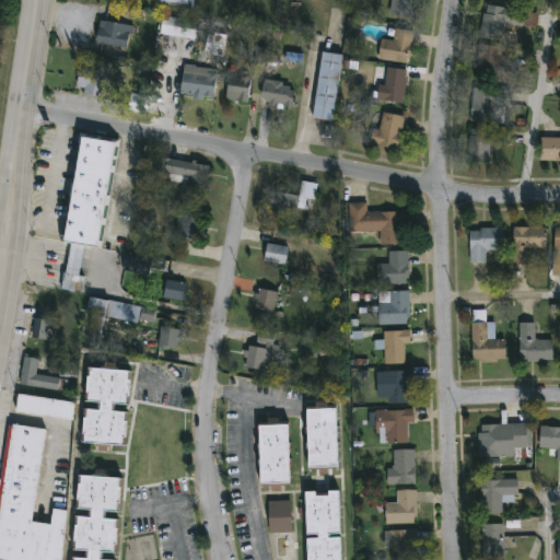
[(412,0),(410,18),(389,14),(392,0),(412,0)]
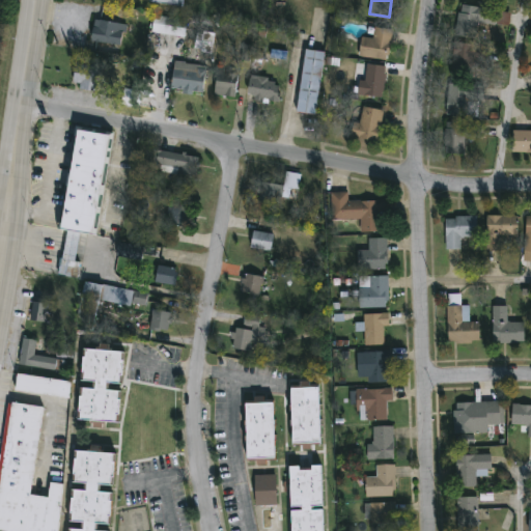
[(498,11),(511,14),(509,27),(478,23),(476,40),(455,37),(458,12),(460,12),(462,5),(498,11)]
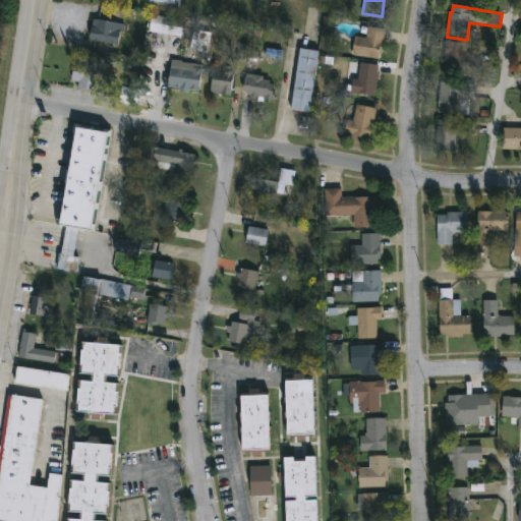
[(135,10),(134,20),(125,19),(123,33),(120,33),(117,46),(90,41),(93,19),(118,23),(120,8),(135,10)]
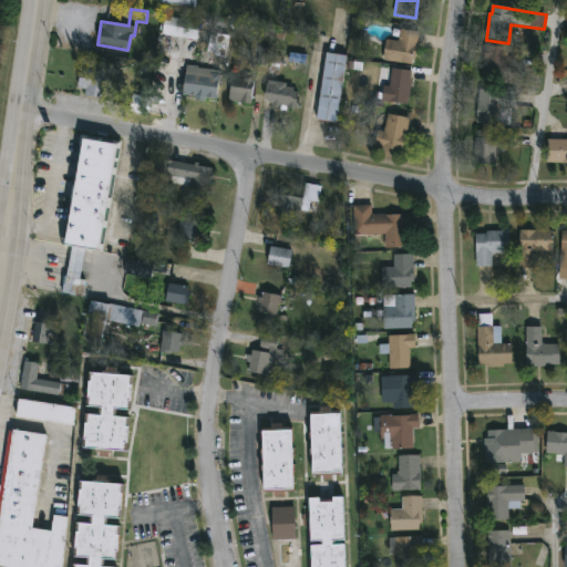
[(199,22),(197,40),(162,34),(165,16),(199,22)]
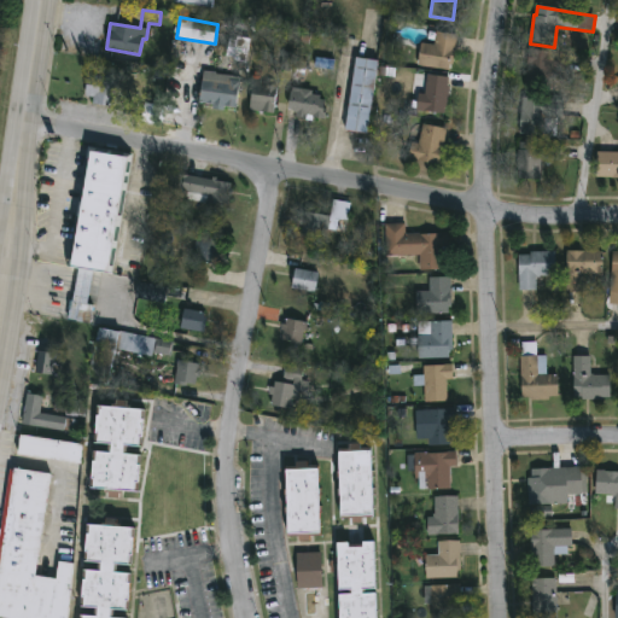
[(458,35),(453,65),(450,65),(449,71),(418,66),(421,44),(435,46),(437,31),(458,35)]
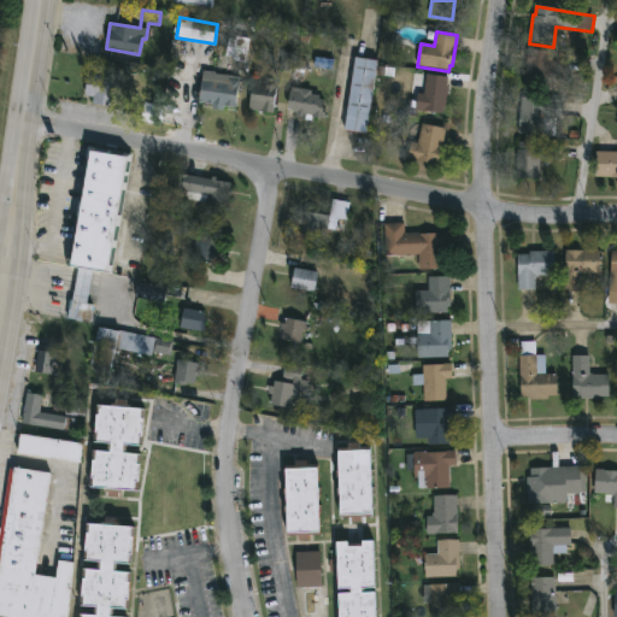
[(227,58),(247,60),(250,39),(229,36),(227,58)]
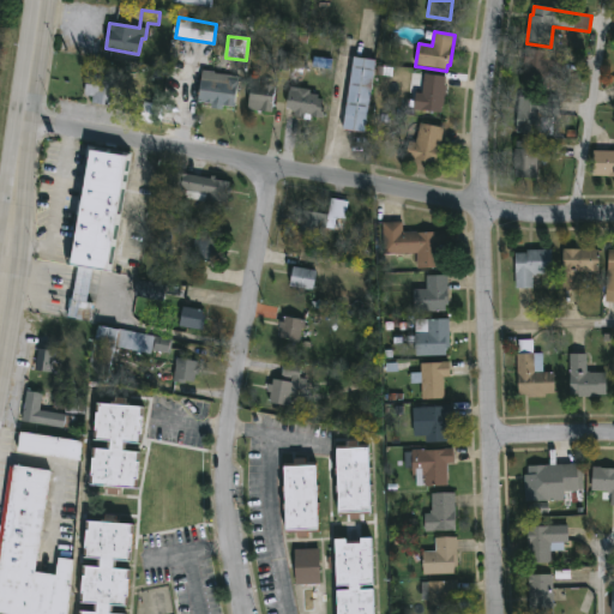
[(569,56),(565,74),(548,72),(546,89),(522,85),(527,48),(569,56)]
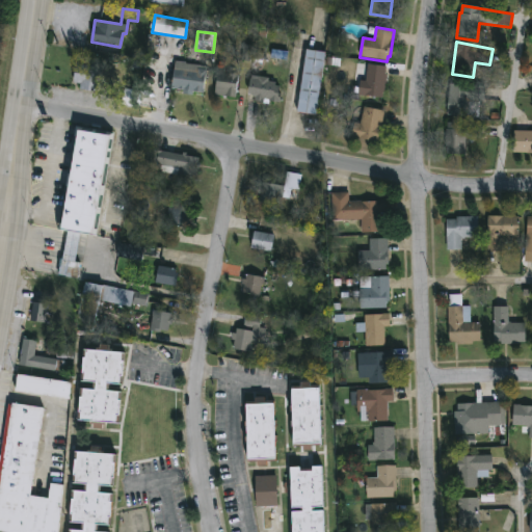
[(326,53),(317,113),(296,110),(306,50),(326,53)]
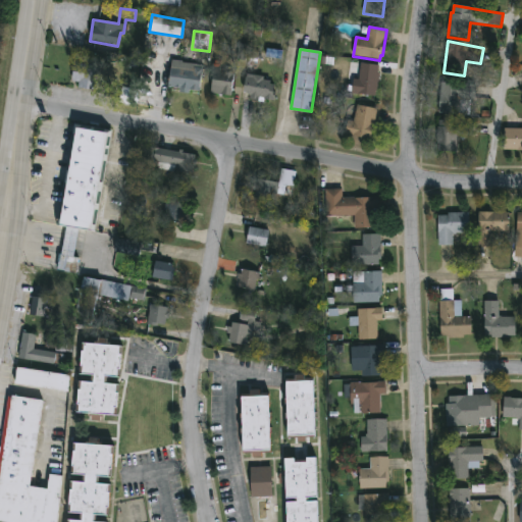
[(177,61),(203,65),(199,92),(167,88),(171,63),(177,64),(177,61)]
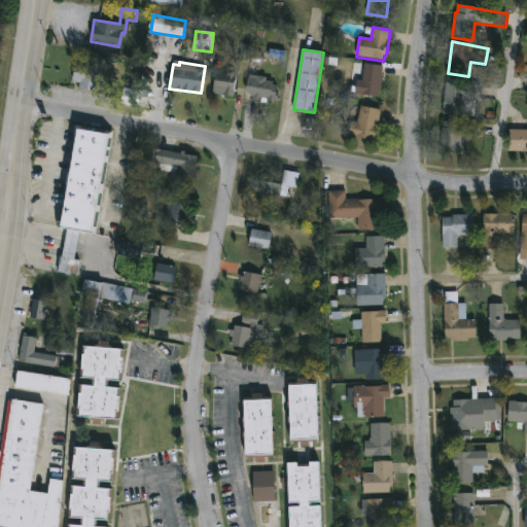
[(100,85),(98,85),(100,90),(98,93),(78,90),(79,83),(72,82),(75,63),(101,67),(100,74),(103,76),(104,80),(103,83),(100,85)]
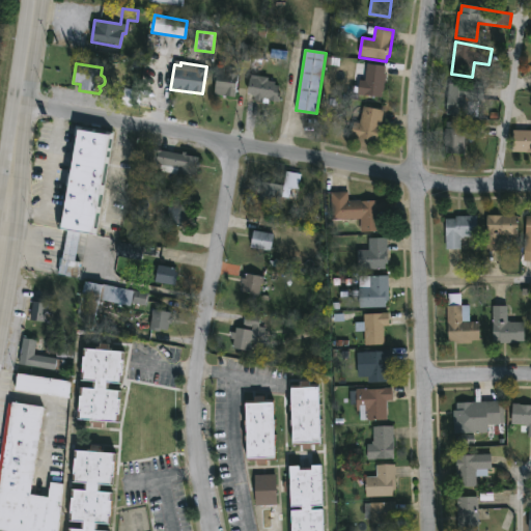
[(387,66),(382,99),(365,96),(365,102),(358,101),(360,71),(366,72),(367,64),(387,66)]
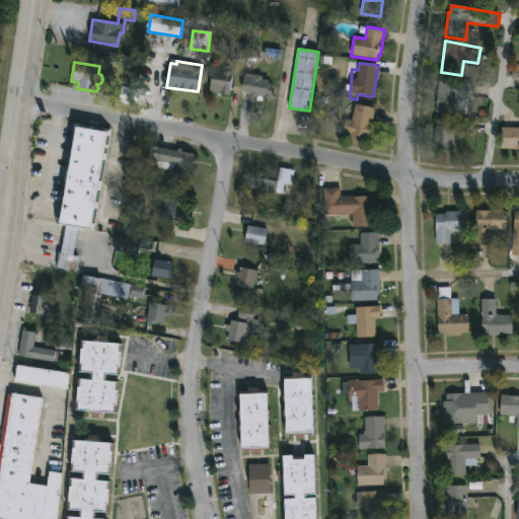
[(234,74),(230,96),(210,93),(212,76),(210,76),(211,64),(221,65),(220,72),(234,74)]
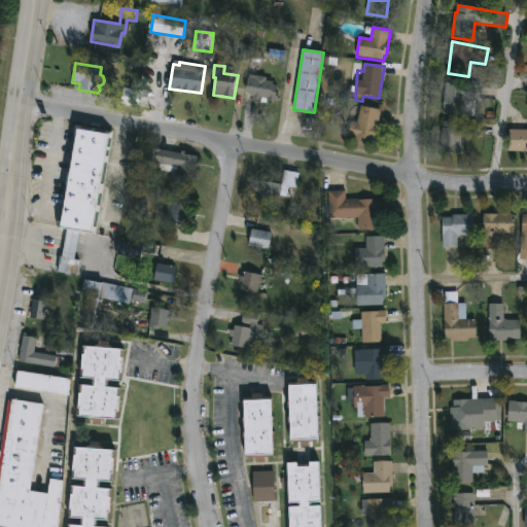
[(278,93),(277,104),(252,101),(253,98),(246,94),(249,74),(267,77),(267,80),(274,81),(274,84),(277,85),(276,93),(278,93)]
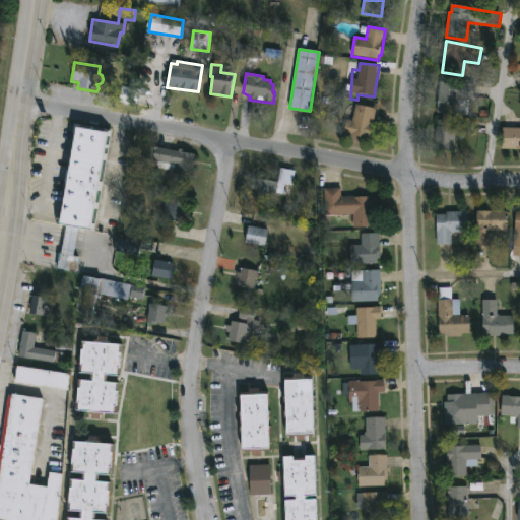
[(475,85),(473,100),(459,99),(458,113),(438,111),(441,82),(475,85)]
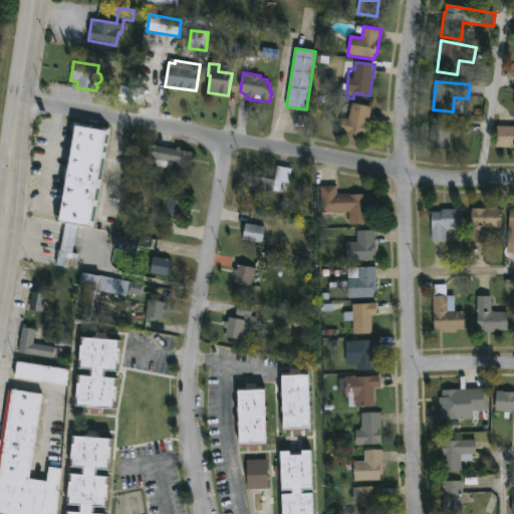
[(136,103),(137,87),(119,86),(119,102),(136,103)]
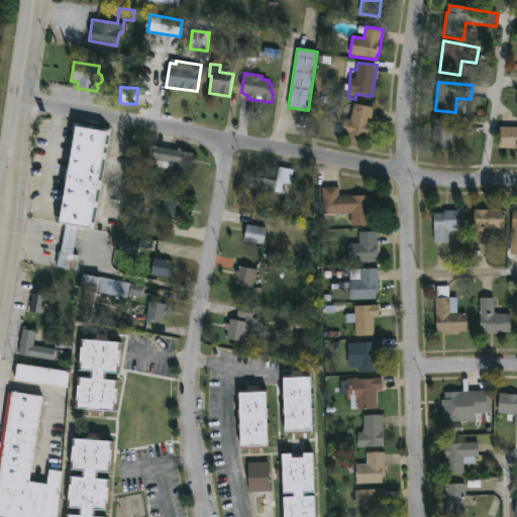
[(375,108),(368,139),(341,133),(344,119),(349,120),(353,104),(375,108)]
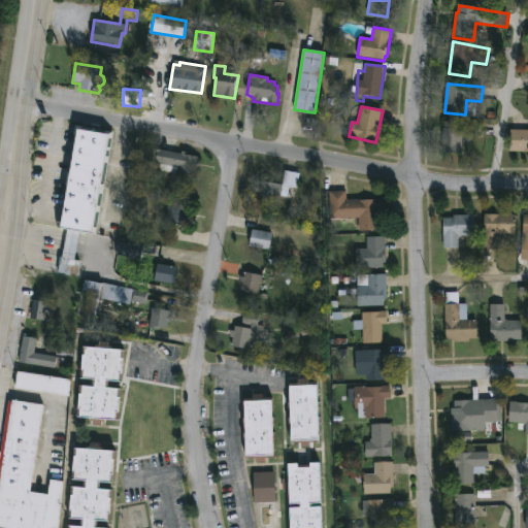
[(463,152),(443,152),(443,127),(446,127),(446,121),(480,121),(480,136),(464,136),(463,152)]
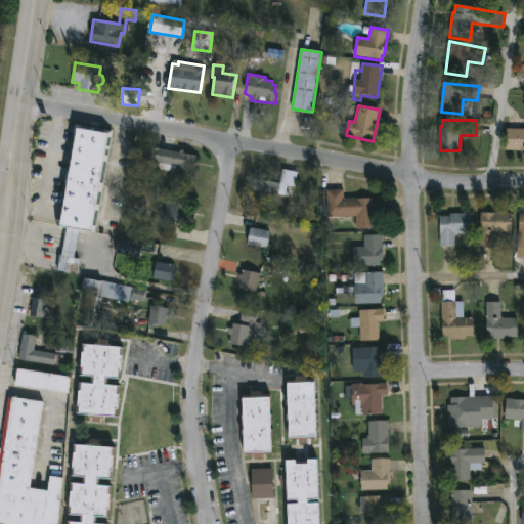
[(113,131),(95,232),(79,230),(74,257),(79,258),(78,266),(71,265),(69,272),(55,270),(58,254),(61,255),(66,227),(57,226),(75,124),(113,131)]
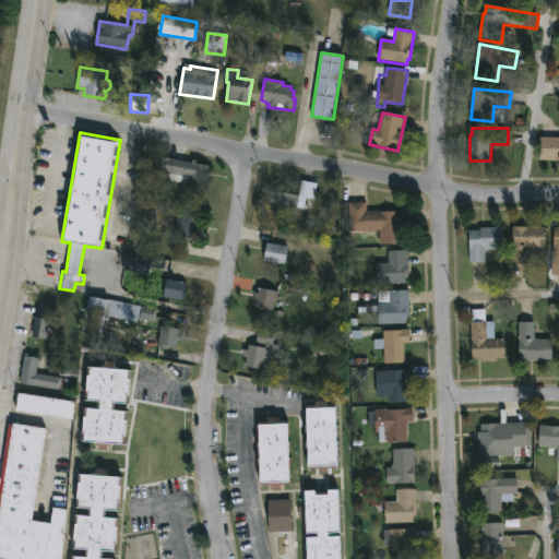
[(558,159),(539,159),(540,137),(558,137),(558,159)]
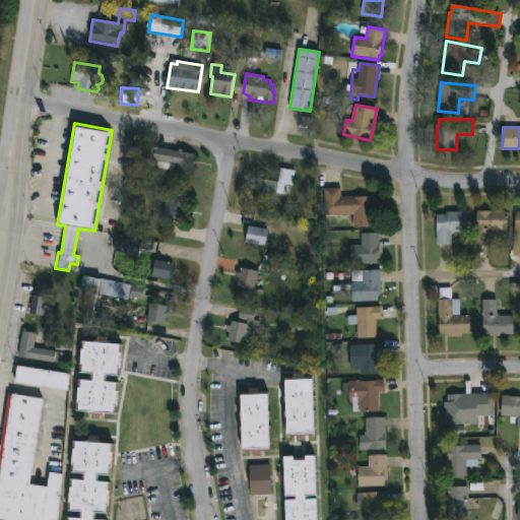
[(149,144),(179,150),(180,148),(195,152),(192,172),(185,170),(184,173),(157,168),(158,165),(146,161),(149,144)]
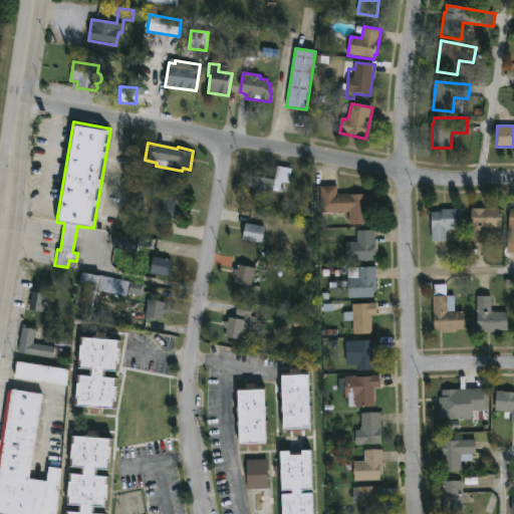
[(290,168),(287,185),(275,182),(273,191),(268,190),(266,199),(250,195),(252,186),(249,186),(250,179),(253,180),(254,175),(275,179),(277,166),(290,168)]
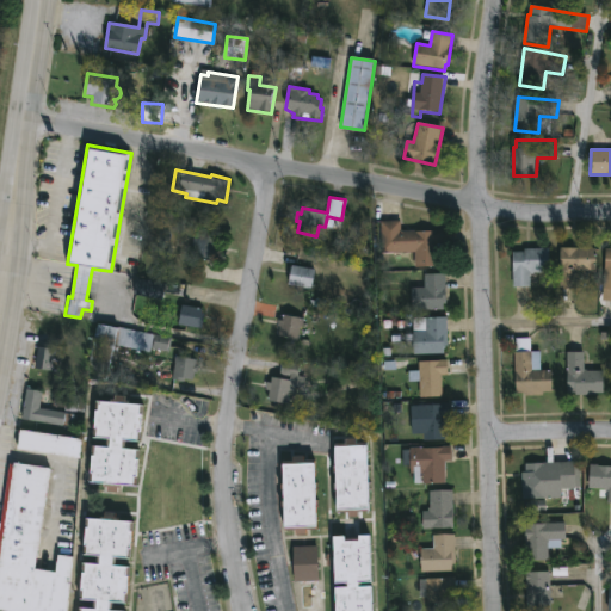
[(401,220),(401,230),(443,229),(443,242),(439,242),(439,265),(414,266),(414,251),(381,252),(381,221),(401,220)]
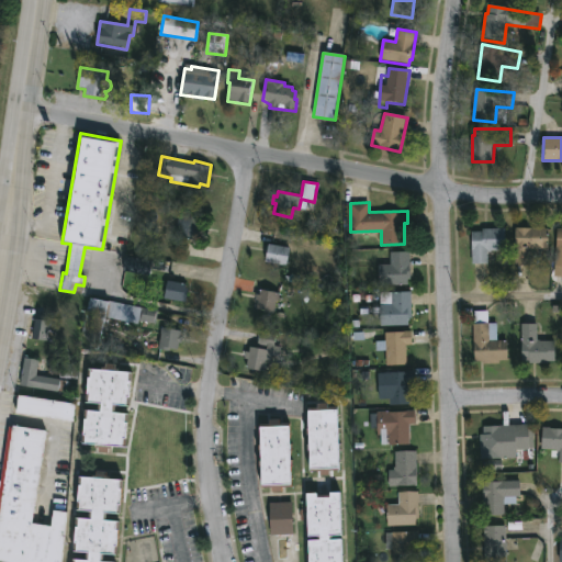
[(204,218),(201,240),(179,236),(180,226),(177,226),(178,218),(182,220),(183,214),(204,218)]
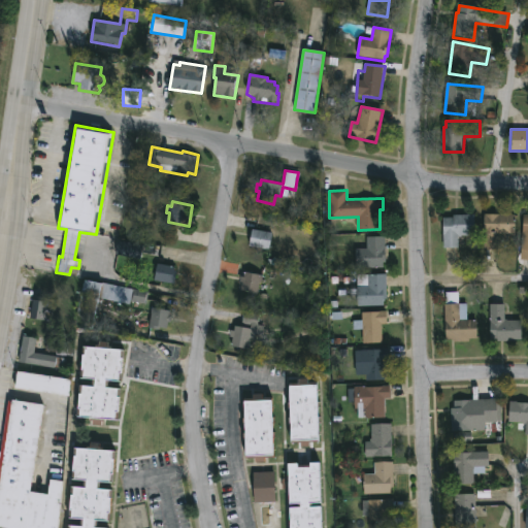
[(516,213),(516,233),(508,233),(508,241),(498,241),(498,249),(483,249),(484,212),(516,213)]
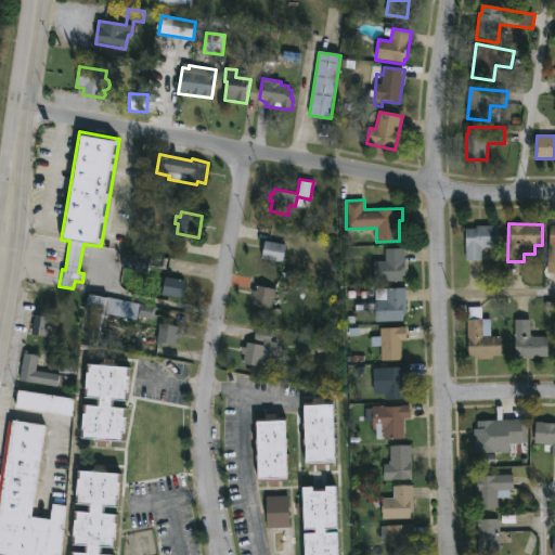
[(482,259),(466,260),(466,228),(476,228),(476,226),(500,224),(500,246),(481,246),(482,259)]
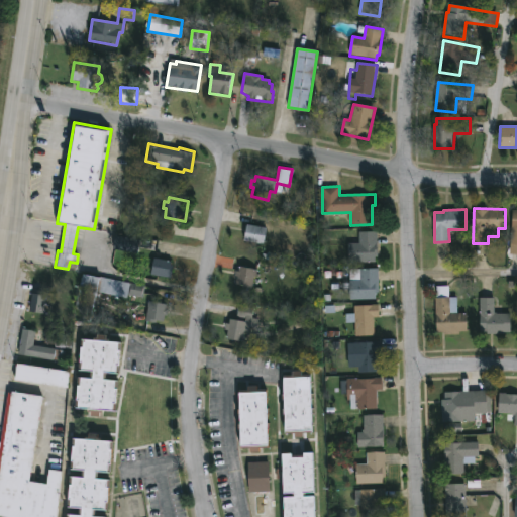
[(267,227),(264,244),(243,240),(246,223),(267,227)]
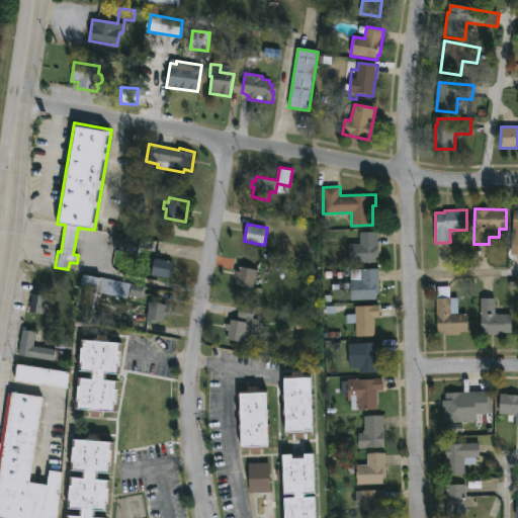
[(375,263),(350,263),(350,244),(359,244),(359,232),(377,232),(377,257),(375,257),(375,263)]
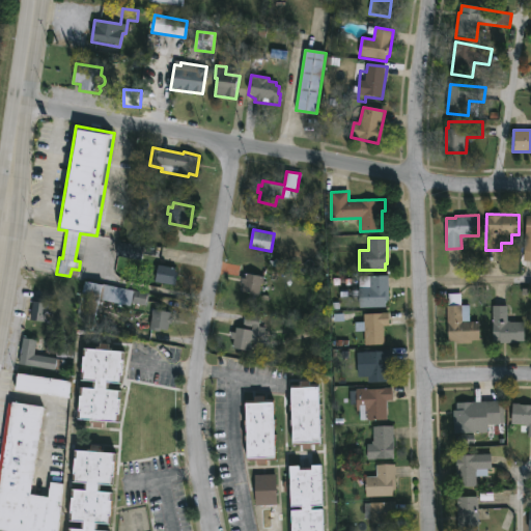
[(144,246),(142,259),(117,255),(119,242),(144,246)]
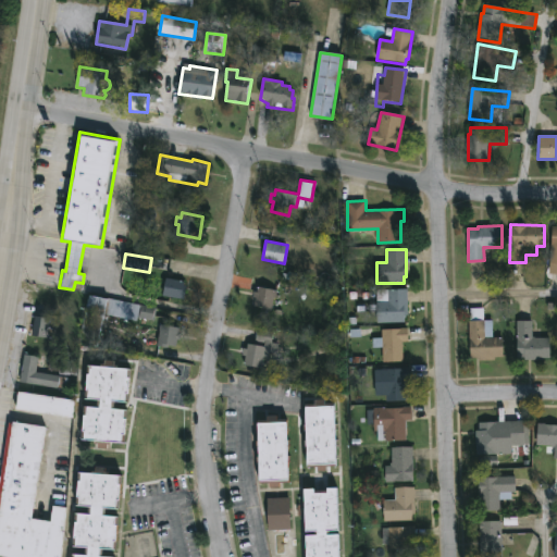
[(186,285),(184,298),(162,295),(165,277),(184,281),(184,285),(186,285)]
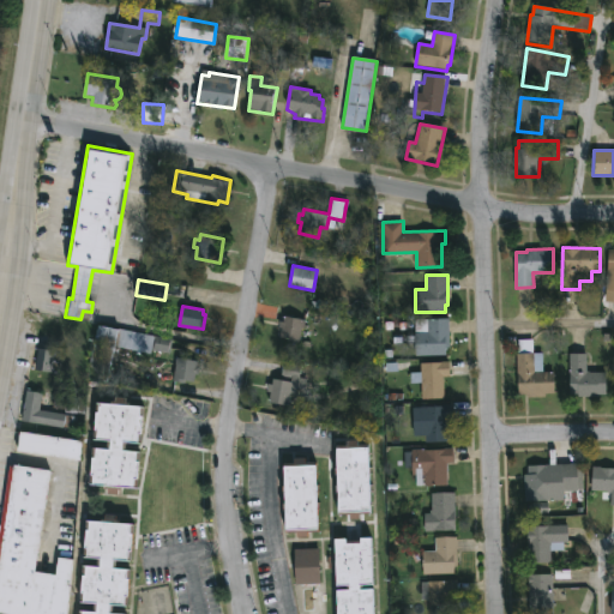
[(306,320),(301,341),(280,336),(282,327),(278,326),(280,320),(283,320),(284,315),(306,320)]
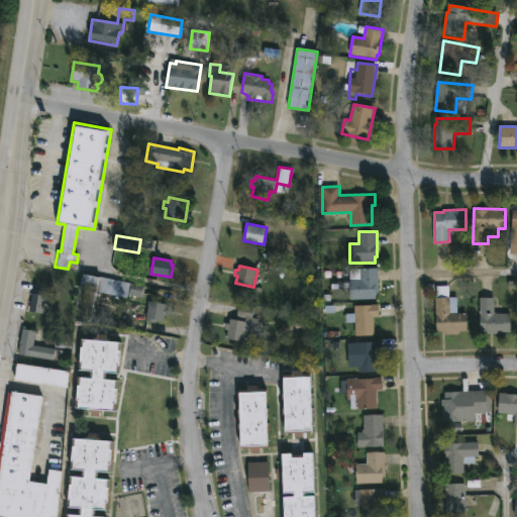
[(376,299),(350,299),(350,280),(359,280),(359,268),(379,268),(379,292),(376,292),(376,299)]
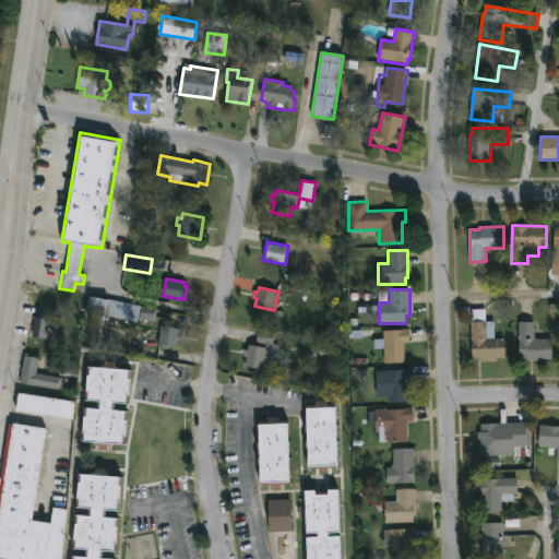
[(156,308),(154,322),(139,319),(138,321),(105,314),(98,347),(80,344),(88,295),(156,308)]
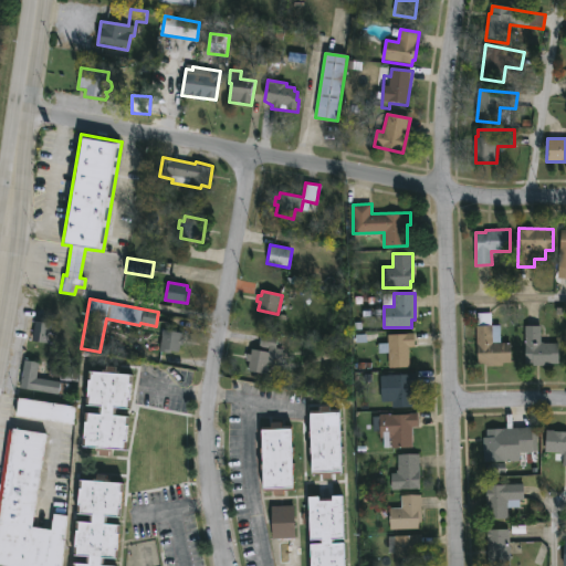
[(492,312),(492,325),(501,325),(502,342),(512,342),(512,363),(504,363),(504,366),(486,366),(486,363),(478,363),(478,312),(492,312)]
